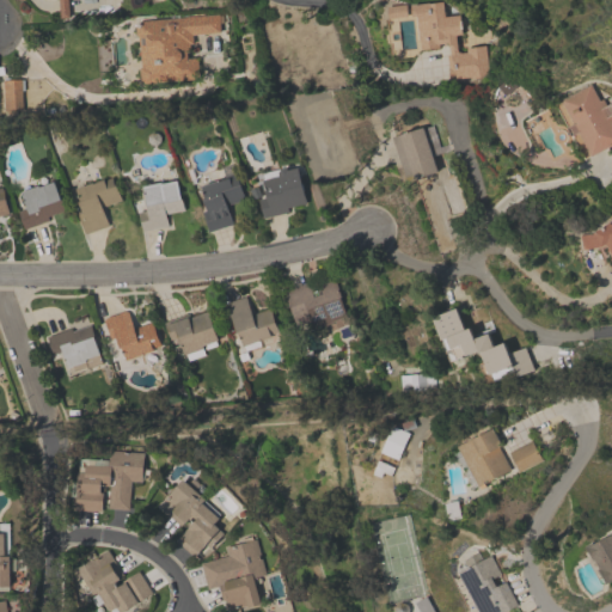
[(56,0),(66,0),(68,18),(59,19),(56,0)]
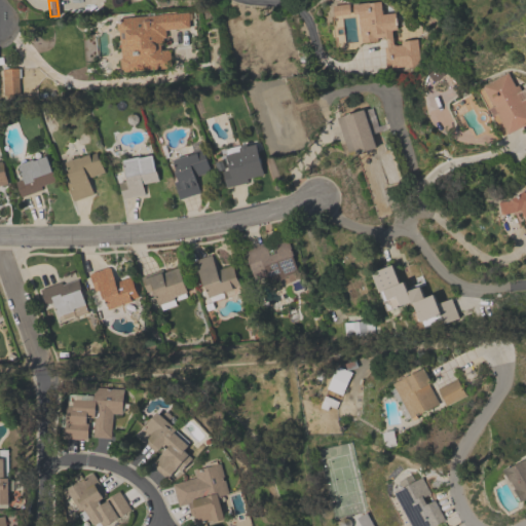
[(360,43),(355,5),(381,2),(382,15),(393,14),(397,43),(417,41),(420,67),(387,70),(384,41),(360,43)]
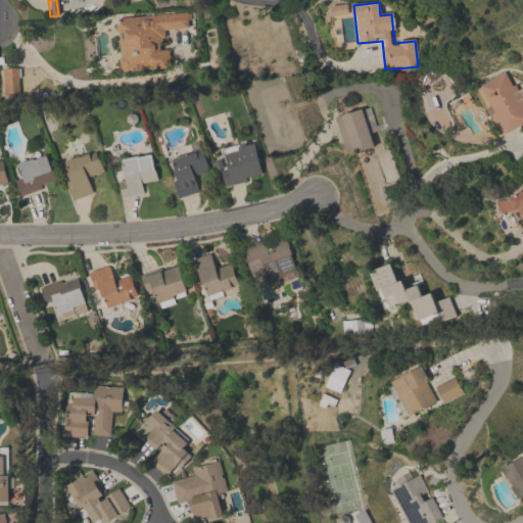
[(121,72),(117,16),(188,13),(188,29),(163,30),(164,49),(170,48),(171,69),(121,72)]
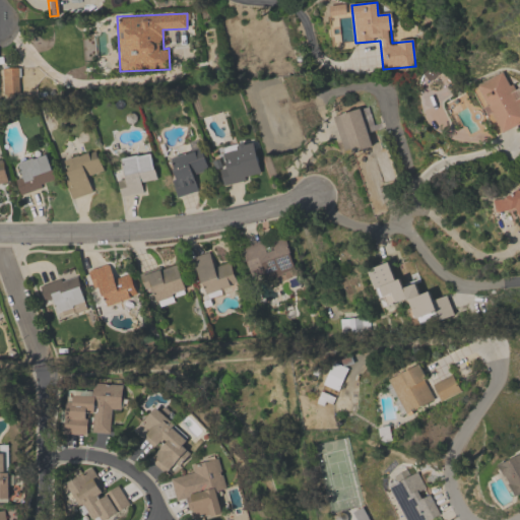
[(475,82),(509,71),(519,103),(519,125),(502,132),(495,114),(488,117),(475,82)]
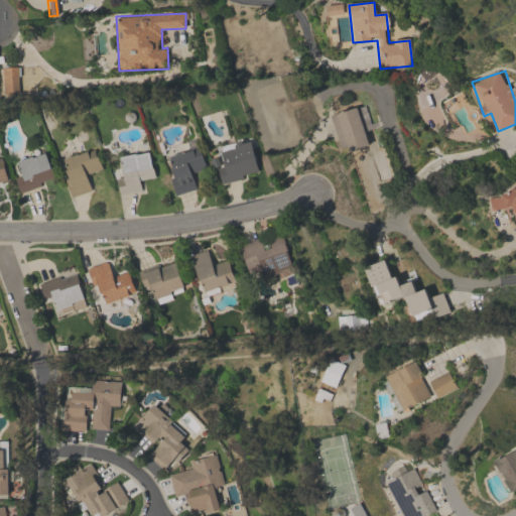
[(333,116),(359,110),(368,148),(342,153),(333,116)]
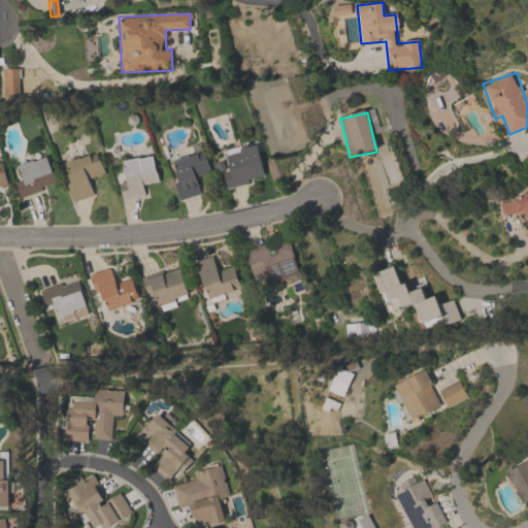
[(230,169),(226,150),(258,142),(266,179),(227,188),(224,170),(230,169)]
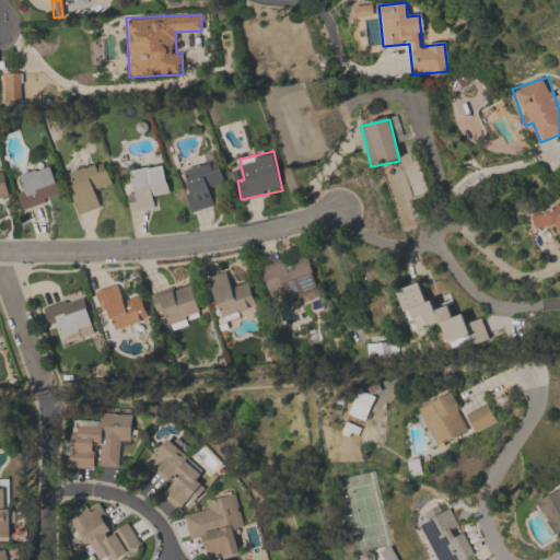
[(217,206),(191,212),(181,170),(219,159),(224,183),(211,186),(217,206)]
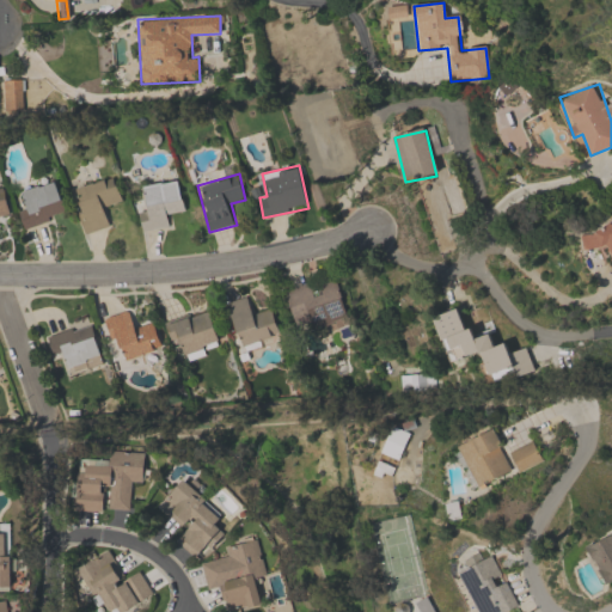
[(111,227),(85,233),(72,188),(114,176),(121,201),(105,204),(111,227)]
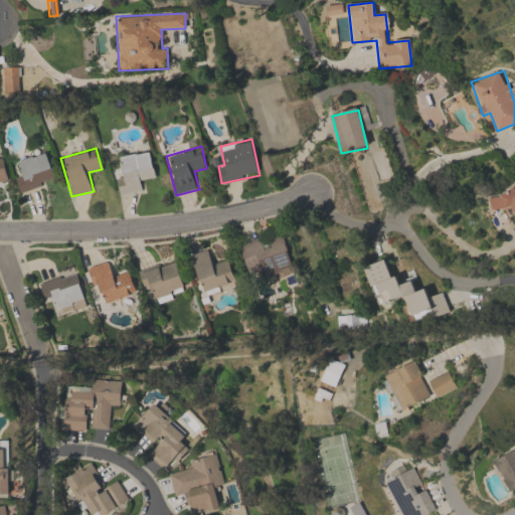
[(22,191),(14,160),(47,152),(55,182),(22,191)]
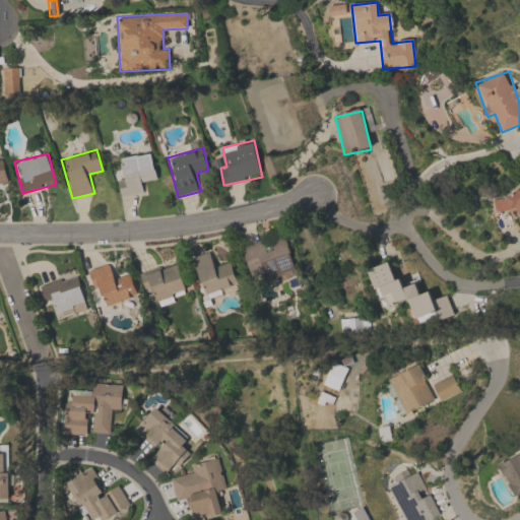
[(146,192),(120,196),(117,178),(126,177),(123,157),(152,153),(156,180),(144,181),(146,192)]
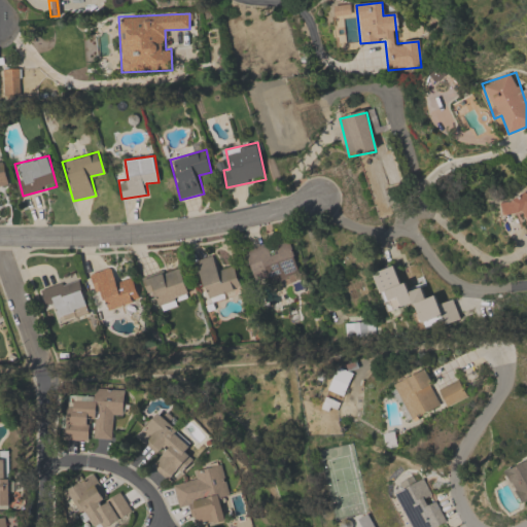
[(0,161),(4,161),(8,185),(0,186),(0,161)]
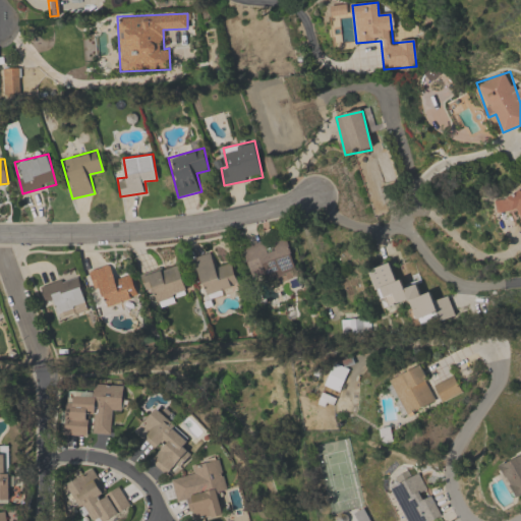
[(520,221),(517,209),(500,215),(494,199),(520,188),(520,221)]
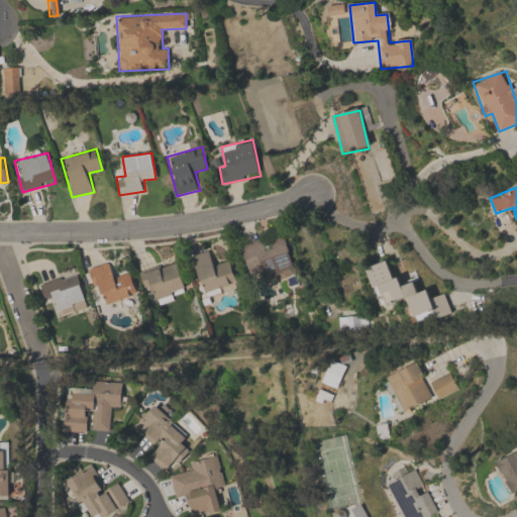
[(250,283),(240,245),(285,234),(294,271),(250,283)]
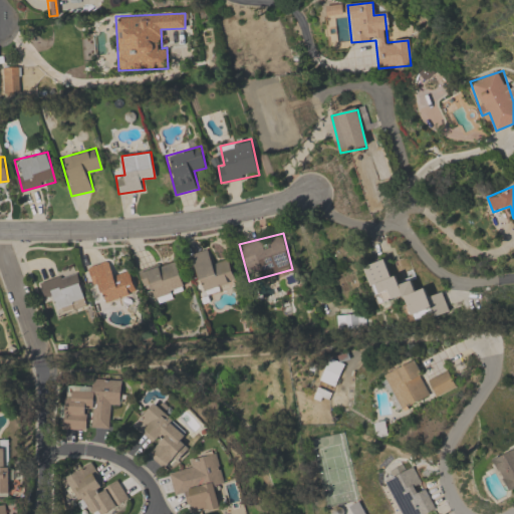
[(200,294),(188,254),(209,247),(215,264),(228,260),(236,283),(200,294)]
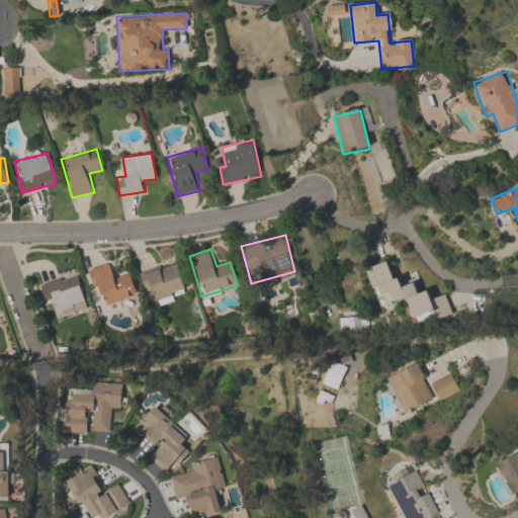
[(367,268),(389,262),(393,279),(399,277),(401,285),(414,282),(417,293),(429,290),(431,298),(447,294),(451,313),(414,322),(409,299),(377,308),(367,268)]
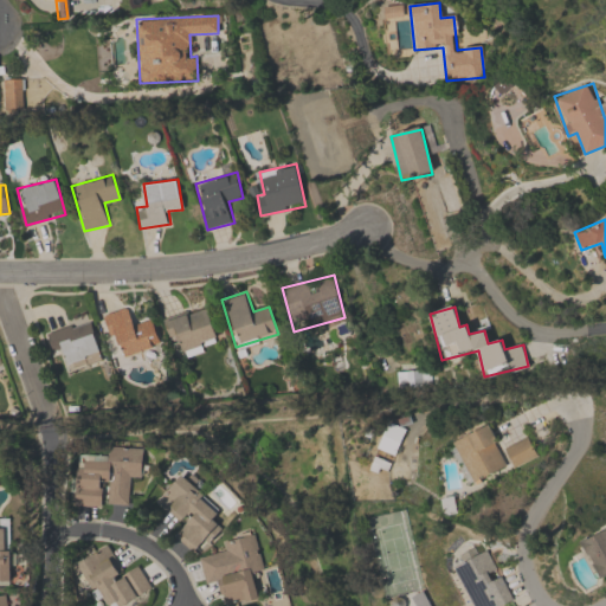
[(159,347),(117,358),(107,313),(129,308),(133,323),(153,318),(159,347)]
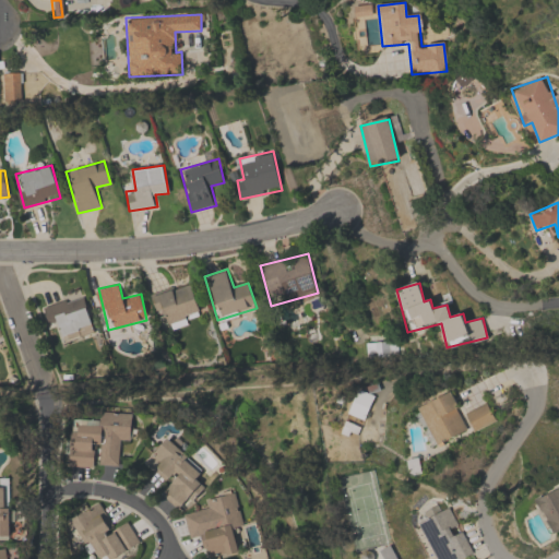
[(200,316),(159,325),(152,294),(191,284),(200,316)]
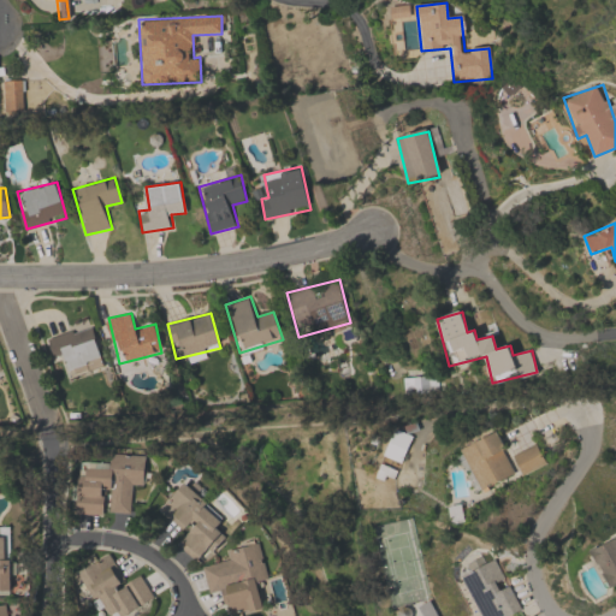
[(66,357),(53,361),(47,336),(93,324),(104,366),(70,374),(66,357)]
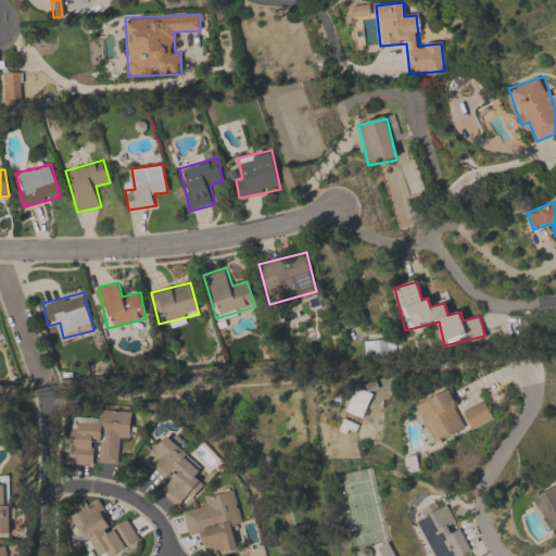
[(363,418),(346,413),(355,388),(373,393),(363,418)]
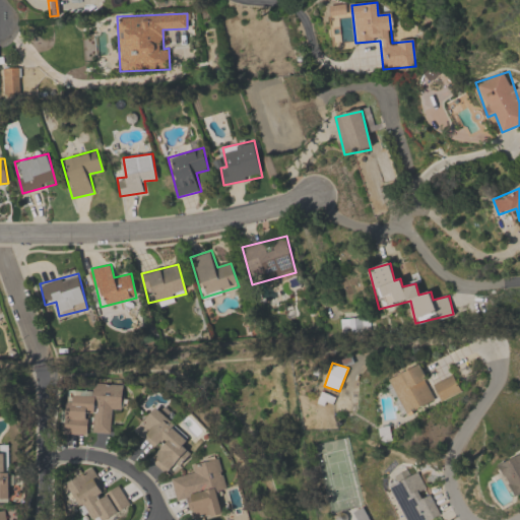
[(401,415),(385,380),(420,365),(430,385),(452,375),(460,392),(440,401),(439,398),(401,415)]
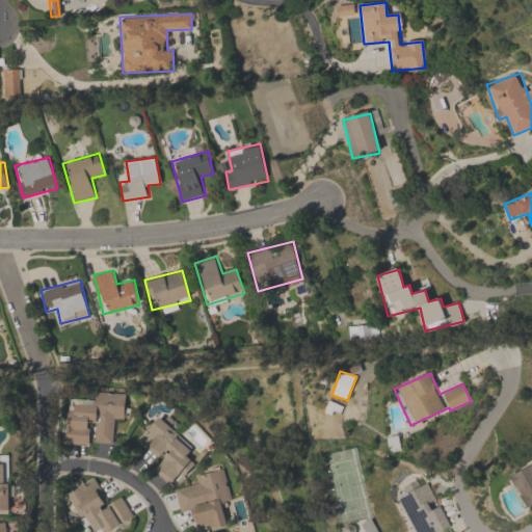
[(113,421),(113,446),(67,444),(68,404),(95,405),(95,394),(125,396),(124,421),(113,421)]
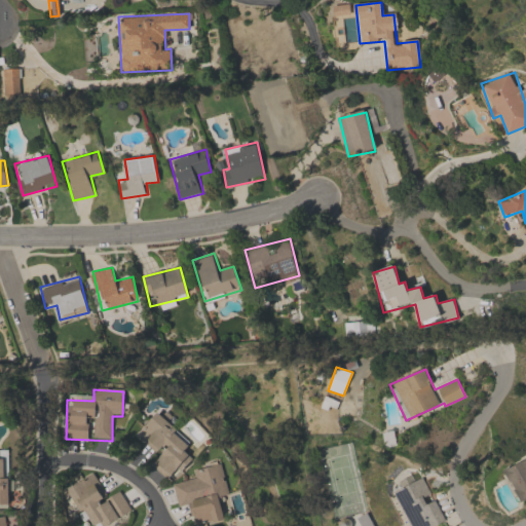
[(136,437),(156,413),(190,443),(183,452),(189,457),(170,481),(151,465),(158,456),(136,437)]
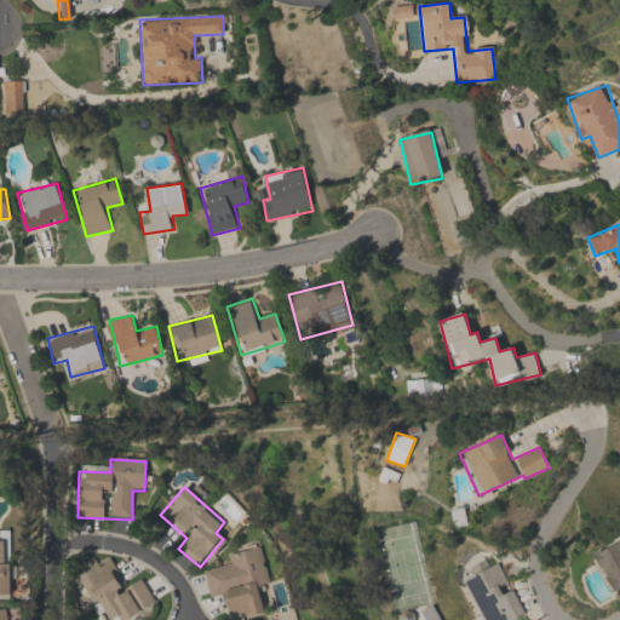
[(0,533),(9,533),(10,596),(0,596),(0,533)]
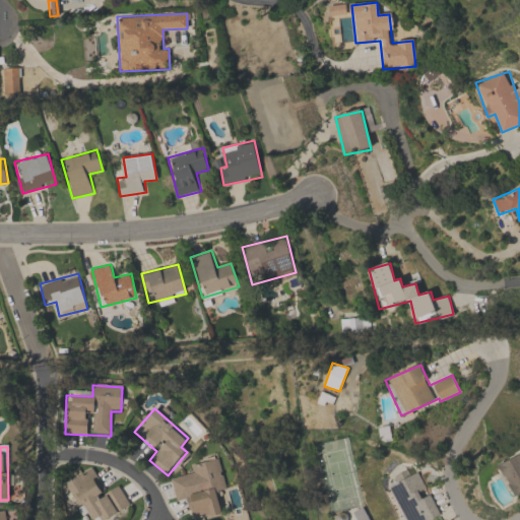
[(519,492),(512,495),(501,463),(519,456),(518,449),(519,448),(519,492)]
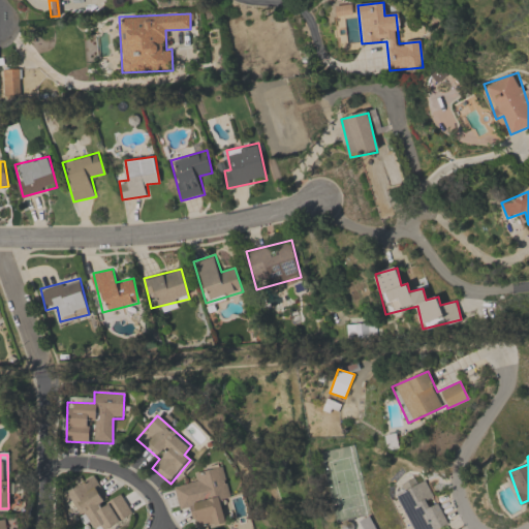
[(198,528),(193,508),(179,511),(174,488),(196,483),(194,474),(223,468),(230,498),(222,500),(227,523),(198,528)]
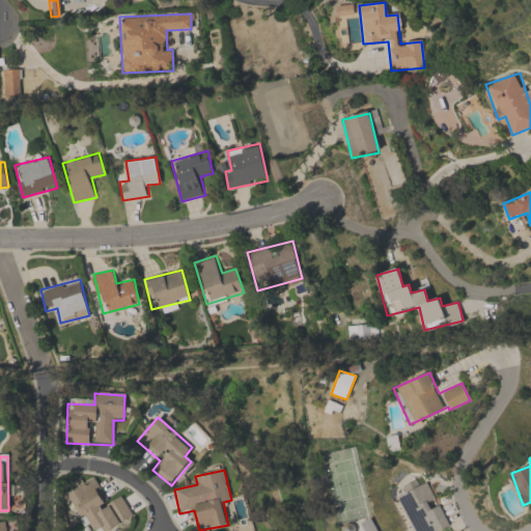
[(133,518),(113,527),(114,529),(110,530),(95,530),(92,524),(82,528),(65,493),(95,478),(107,503),(122,496),(133,518)]
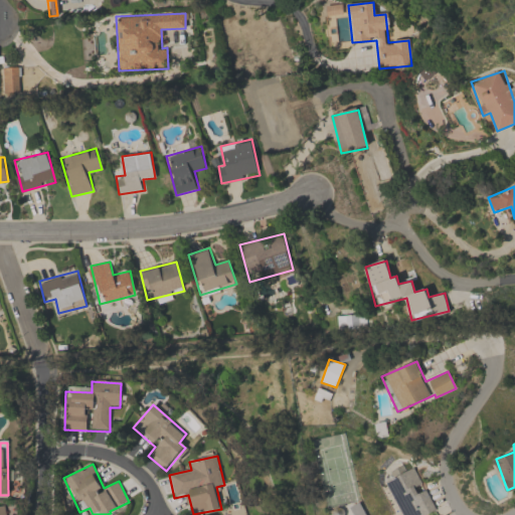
[(417,469),(434,514),(431,514),(400,514),(387,479),(417,469)]
